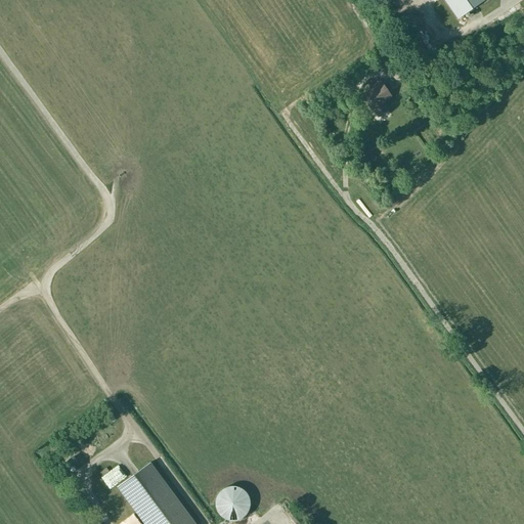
[(482,0),(447,0),(461,17),(483,1),(482,0)]
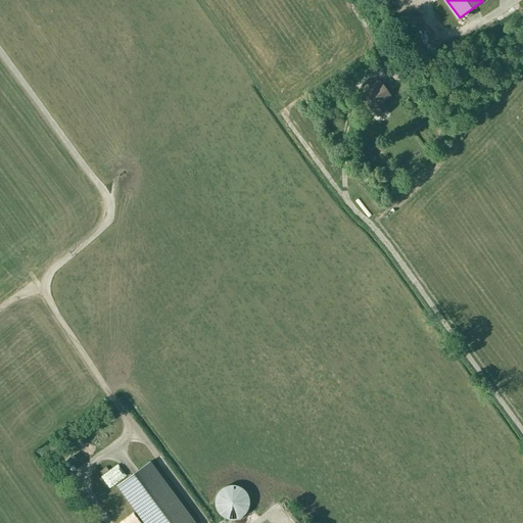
[(386,109),(382,103),(383,102),(382,101),(390,96),(378,80),(368,87),(369,89),(361,95),(371,110),(373,110),(377,116),(386,109)]
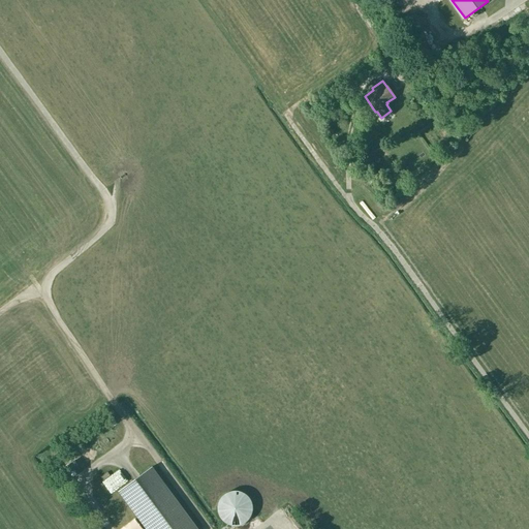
[(104,425),(99,428),(102,435),(109,432),(104,425)]
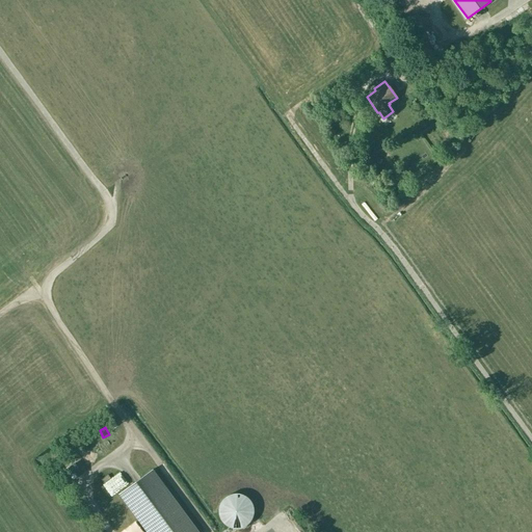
[(197,531),(152,470),(118,495),(145,531),(197,531)]
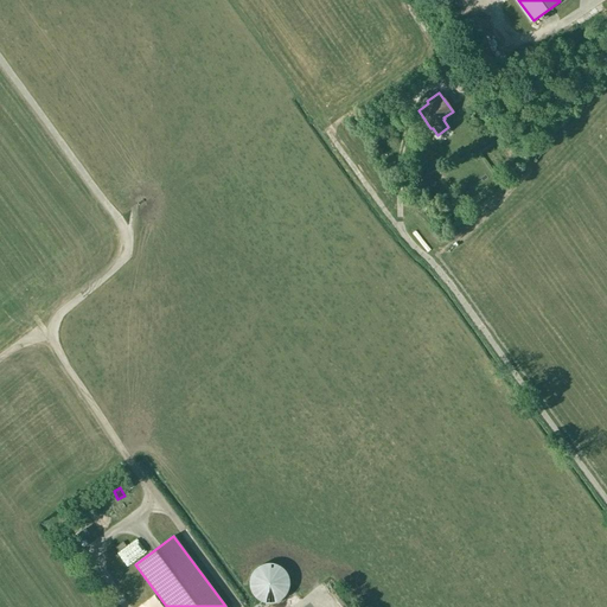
[(249,582),(249,583),(249,586),(249,588),(250,589),(250,590),(251,593),(253,594),(254,596),(255,598),(256,599),(257,600),(260,601),(261,602),(263,602),(264,604),(266,604),(269,604),(270,604),(272,604),(274,602),(276,602),(278,601),(280,600),(281,599),(283,598),(285,596),(286,594),(287,593),(287,590),(288,589),(288,588),(288,586),(289,583),(288,581),(288,580),(288,577),(287,575),(286,574),(285,572),(283,570),(283,569),(281,568),(280,567),(279,567),(278,566),(275,564),(274,564),(272,564),(269,563),(267,563),(266,564),(263,564),(261,566),(260,566),(257,567),(256,568),(255,570),(254,570),(253,573),(251,574),(250,576),(250,579),(249,580),(249,582)]
